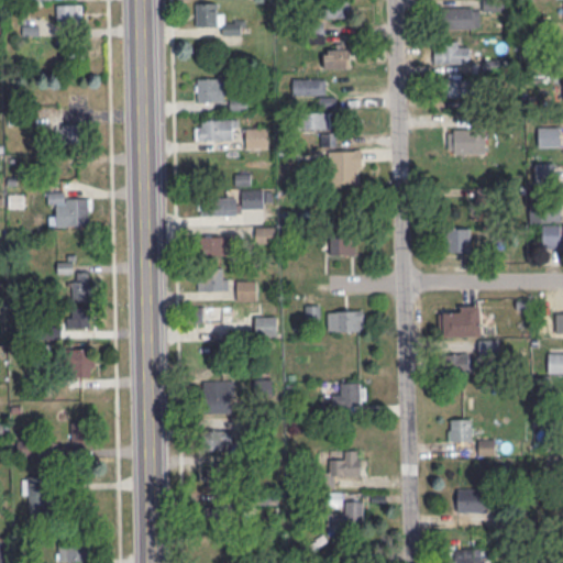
[(327,17),(350,17),(350,0),(327,0),(327,17)]
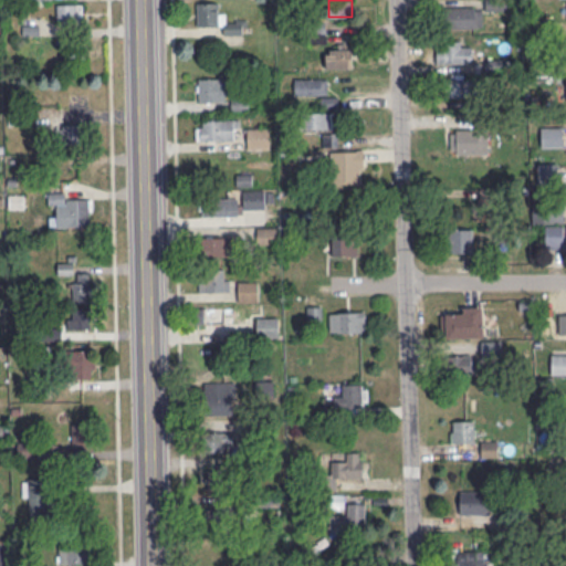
[(197,2),(218,1),(218,25),(197,25),(197,2)]
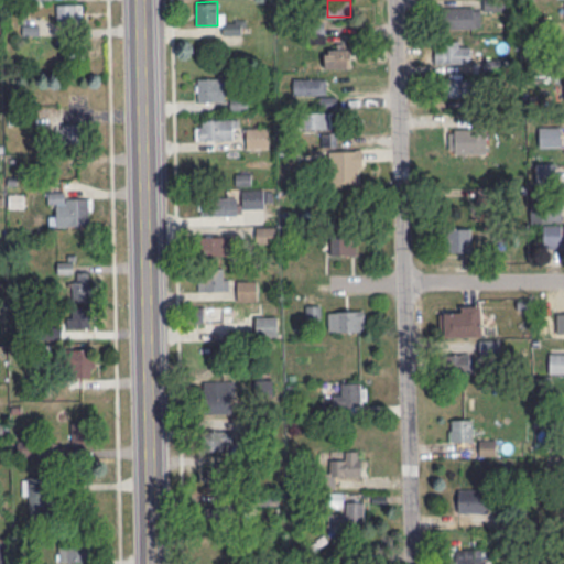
[(56,22),(83,22),(83,3),(56,3),(56,22)]
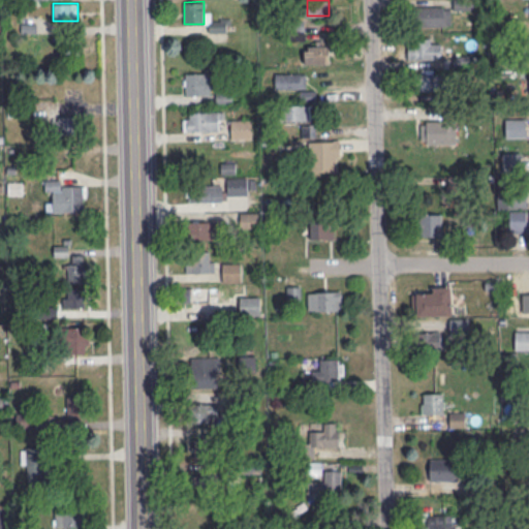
[(416,6),(416,26),(449,26),(449,6),(416,6)]
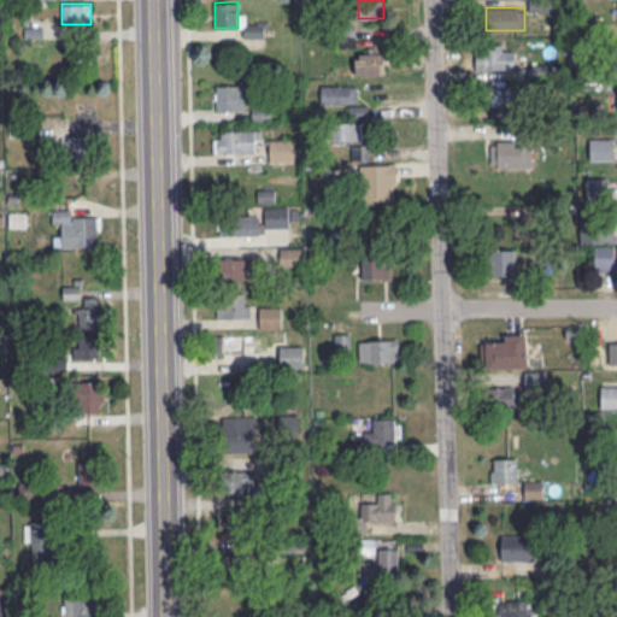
[(513,69),(513,43),(476,43),(476,69),(513,69)]
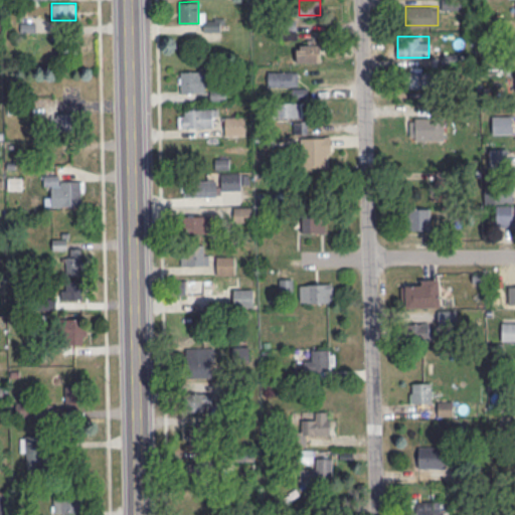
[(296,61),(320,61),(320,43),(296,43),(296,61)]
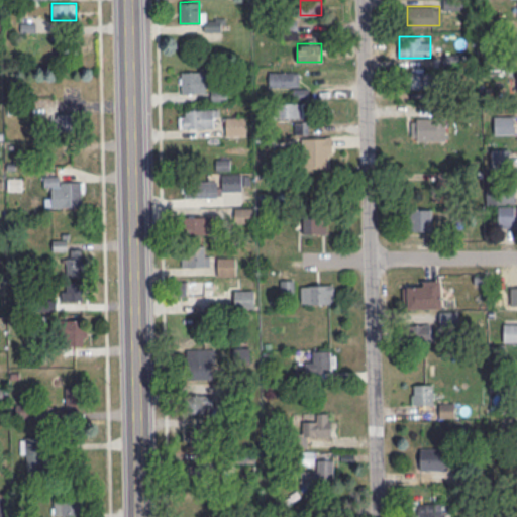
[(181,71),(205,70),(206,91),(181,92),(181,71)]
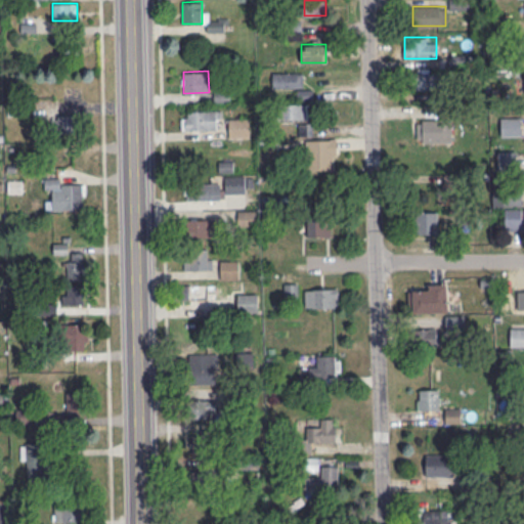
[(272,88),(297,88),(297,97),(302,97),(302,72),(272,72),(272,88)]
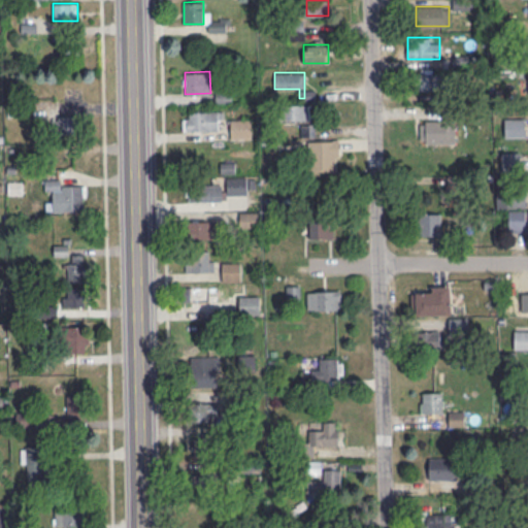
[(428,74),(428,91),(449,91),(449,74),(428,74)]
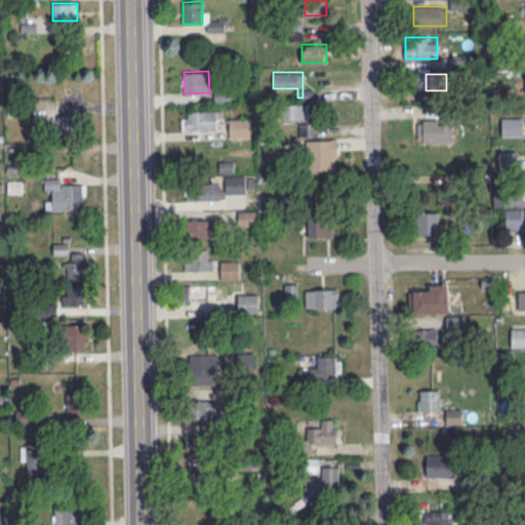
[(285,119),(308,119),(308,104),(285,104),(285,119)]
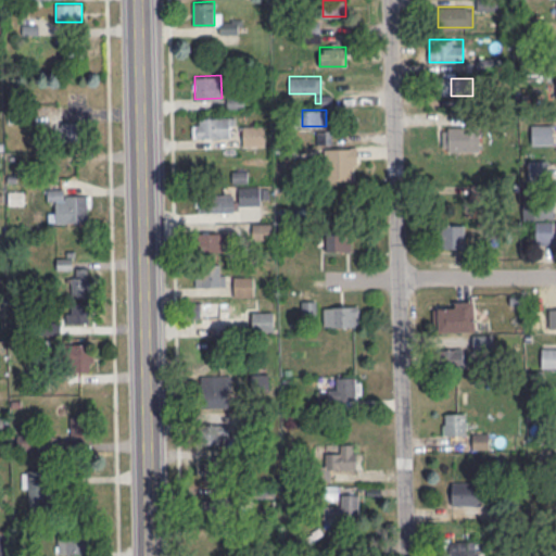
[(192,124),(199,124),(199,117),(229,116),(229,137),(192,138),(192,124)]
